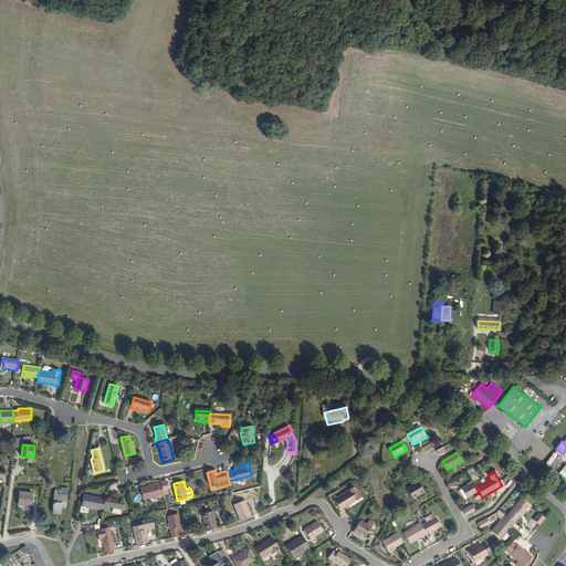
[(418,482),(415,484),(407,489),(412,499),(423,492),(418,482)]
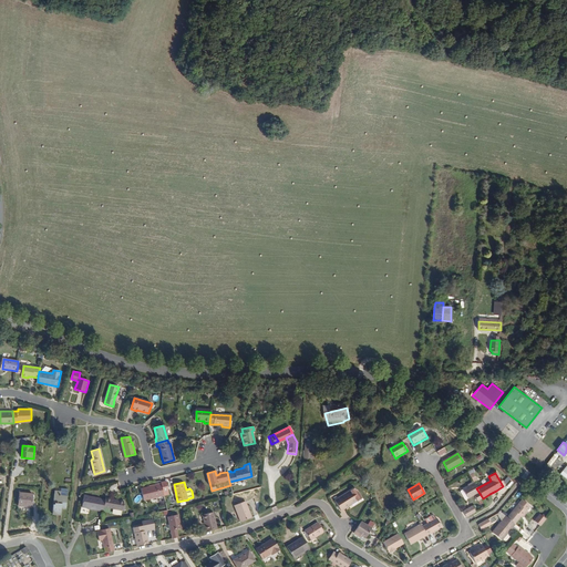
[(476,488),(473,483),(471,484),(472,486),(470,487),(461,492),(465,501),(474,495),(477,502),(483,498),(476,488)]
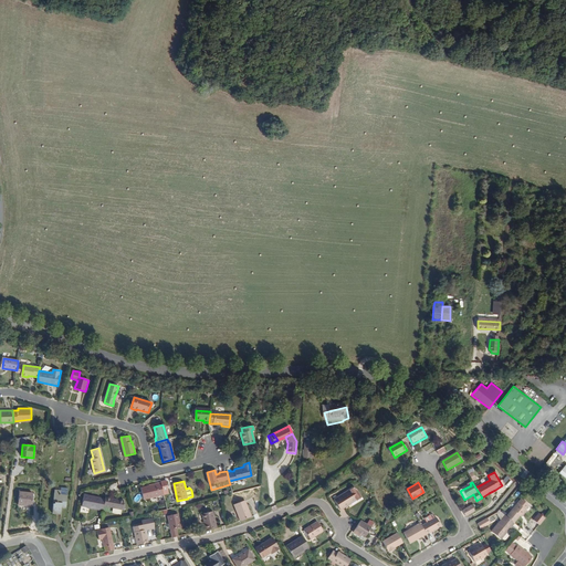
[(163,494),(160,483),(140,488),(144,499),(163,494)]
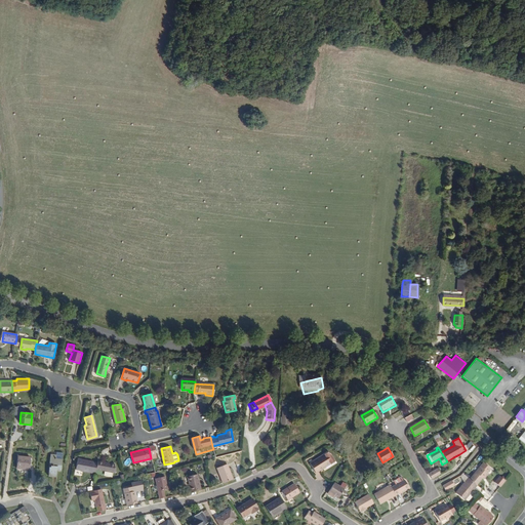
[(62,471),(64,452),(56,452),(56,455),(50,455),(50,462),(51,462),(50,468),(49,468),(49,476),(56,476),(57,472),(62,471)]
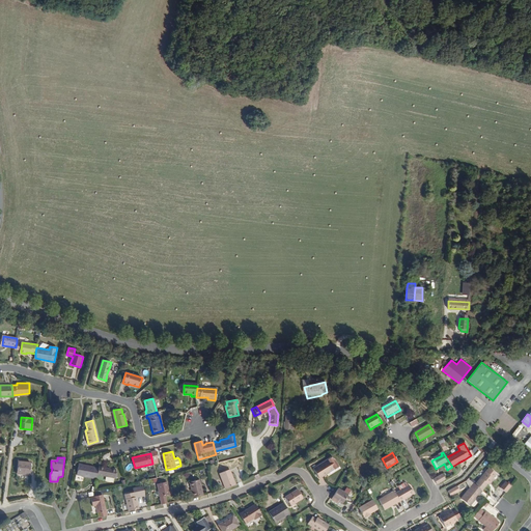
[(334,469),(335,470),(338,468),(335,462),(331,458),(313,470),(319,479),(328,474),(328,473),(334,469)]
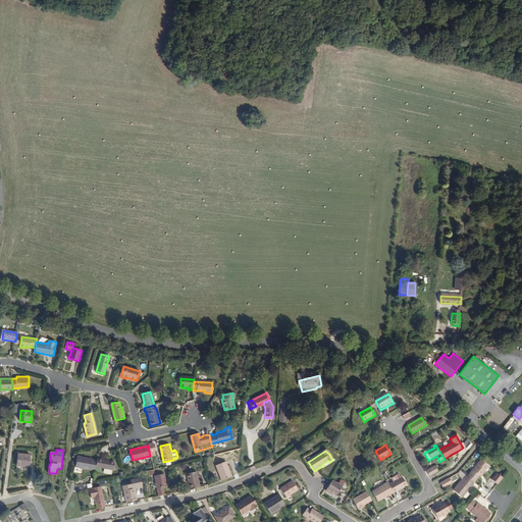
[(30,467),(32,456),(18,455),(17,467),(30,467)]
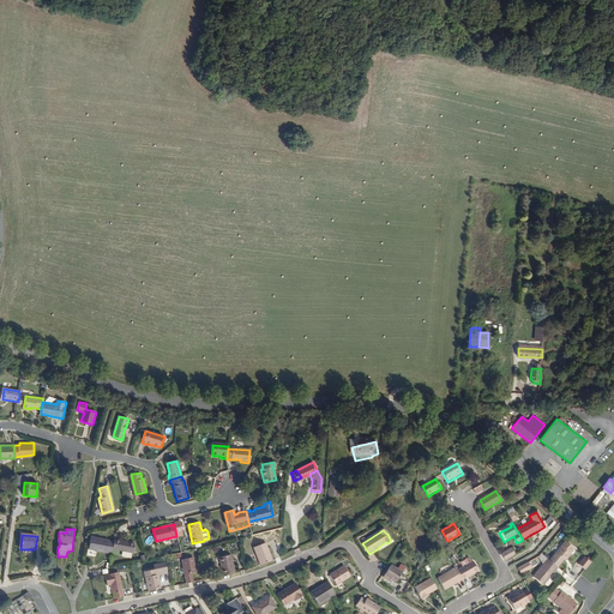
[(113,548),(114,542),(91,537),(90,549),(98,552),(112,555),(113,548)]
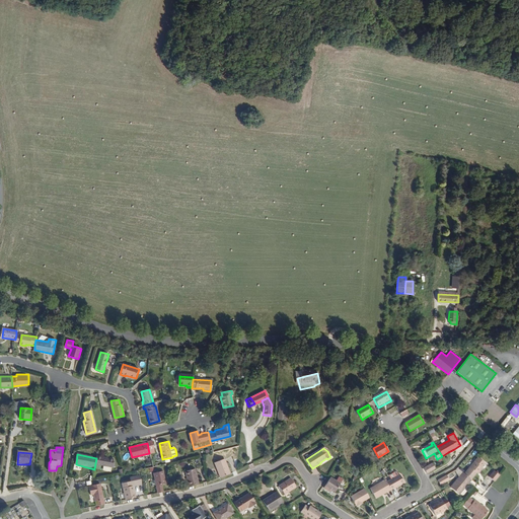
[(114,458),(96,455),(96,458),(95,463),(103,464),(102,468),(110,470),(114,458)]
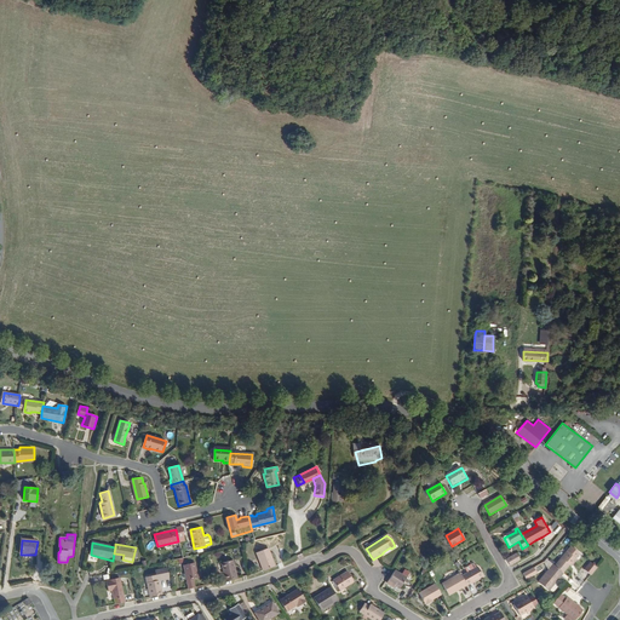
[(555,566),(563,573),(570,564),(572,566),(577,560),(575,558),(579,554),(570,546),(555,566)]
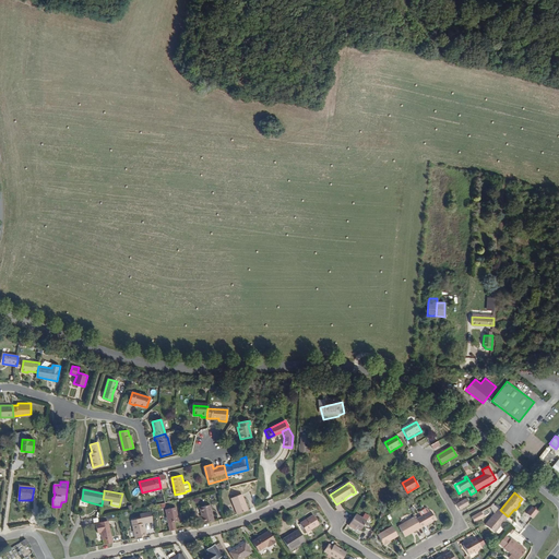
[(238,514),(249,510),(244,496),(234,499),(238,514)]
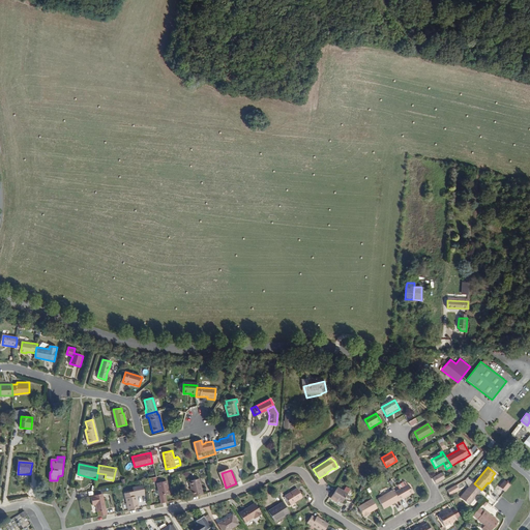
[(436,484),(441,480),(445,478),(442,473),(433,479),(436,484)]
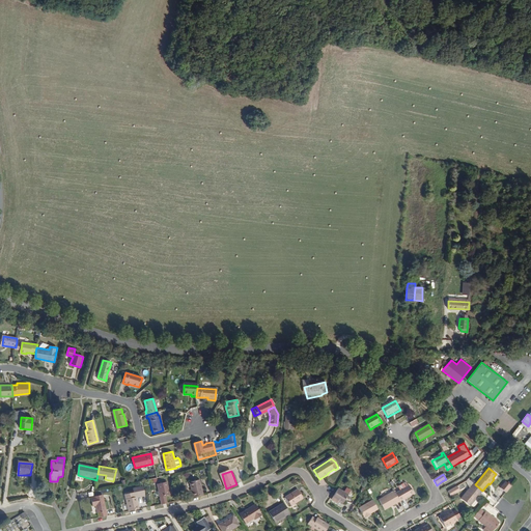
[(191,488),(193,497),(203,495),(200,479),(191,481),(192,488),(191,488)]
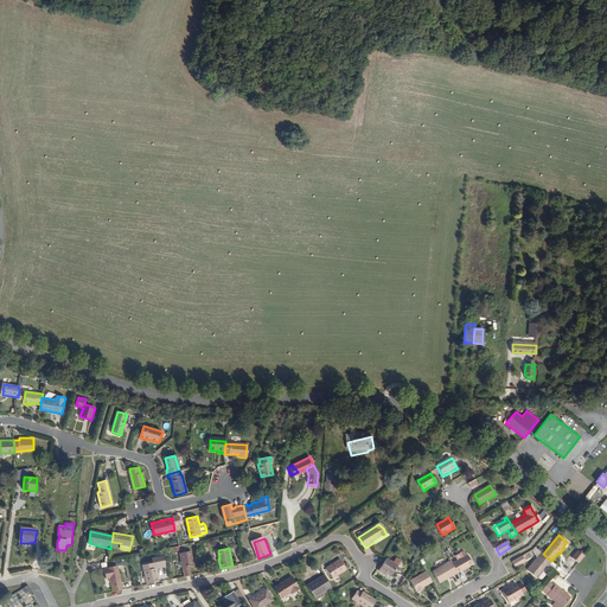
[(572,558),(577,563),(583,556),(577,550),(572,558)]
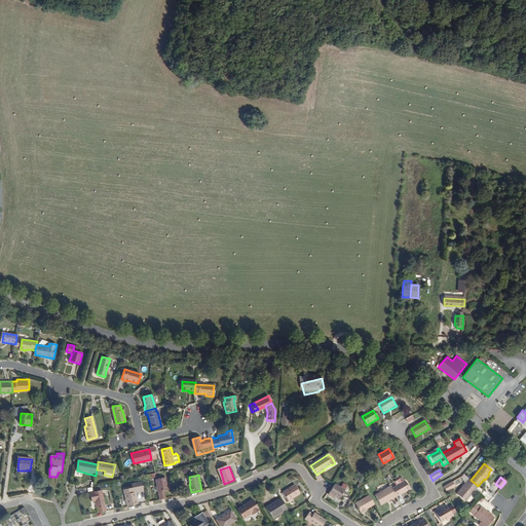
[(156,481),(160,499),(165,498),(164,491),(167,490),(165,478),(156,481)]
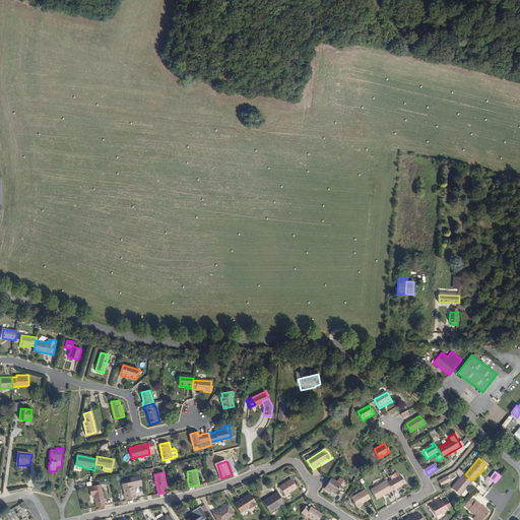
[(388,483),(392,491),(405,483),(401,475),(399,476),(398,473),(396,473),(390,476),(392,480),(388,483)]
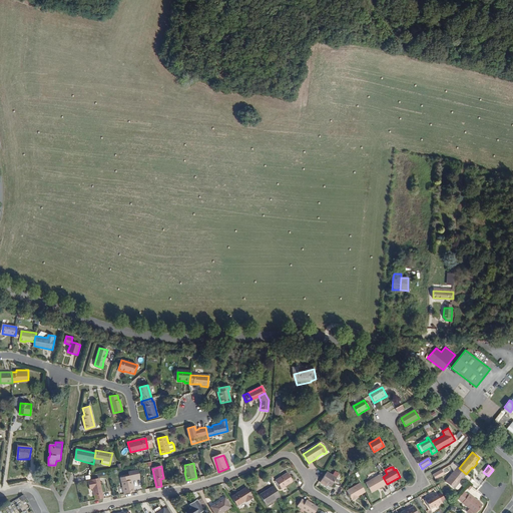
[(455,488),(466,474),(459,468),(457,467),(446,481),(455,488)]
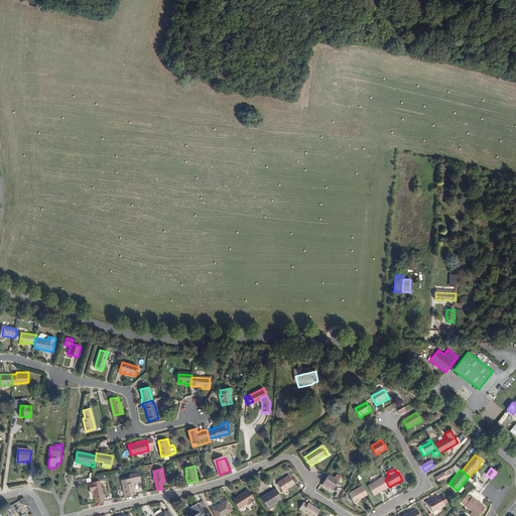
[(125,496),(135,494),(133,483),(141,482),(138,473),(129,475),(129,479),(121,481),(125,496)]
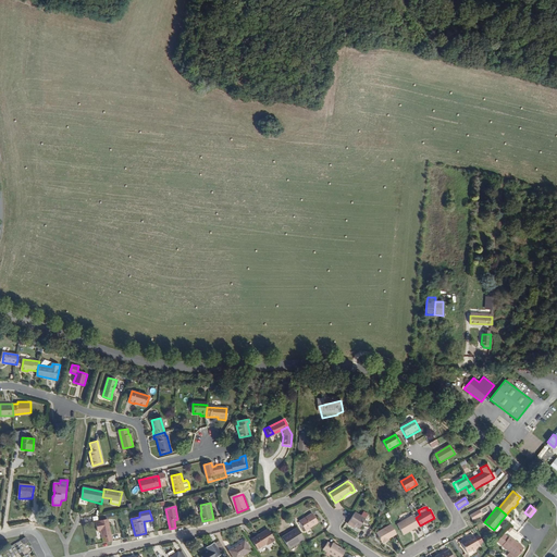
[(470,516),(472,520),(482,515),(479,510),(470,516)]
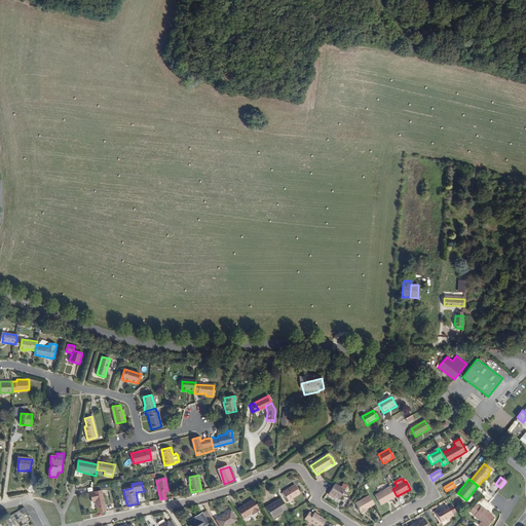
[(328,496),(331,498),(332,496),(334,498),(338,500),(347,487),(343,484),(340,488),(335,485),(328,496)]
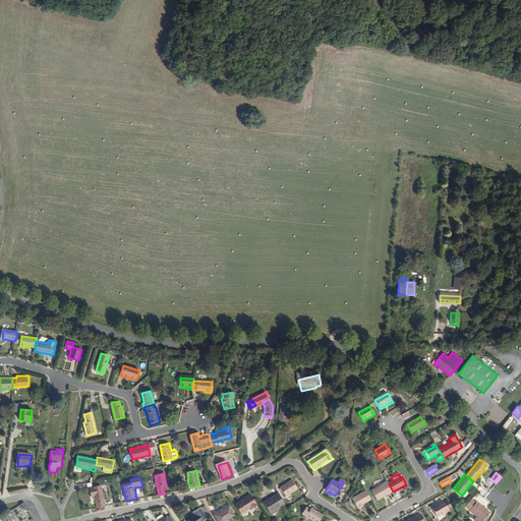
[(298,489),(292,480),(281,487),(286,497),(298,489)]
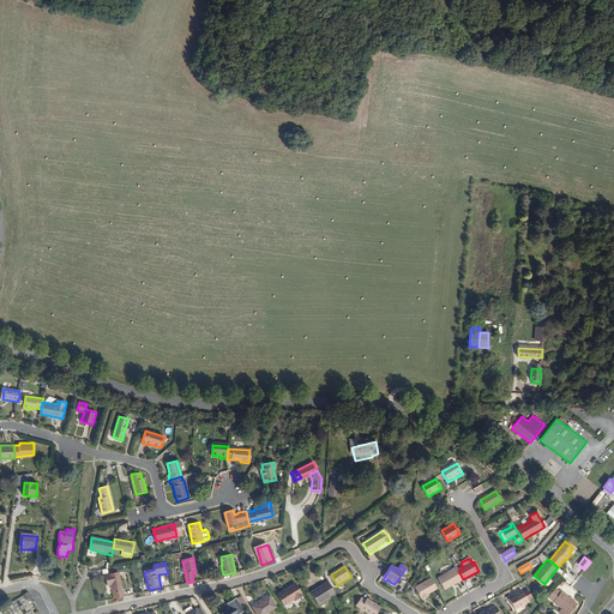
[(458,571),(456,567),(438,578),(445,590),(463,579),(458,571)]
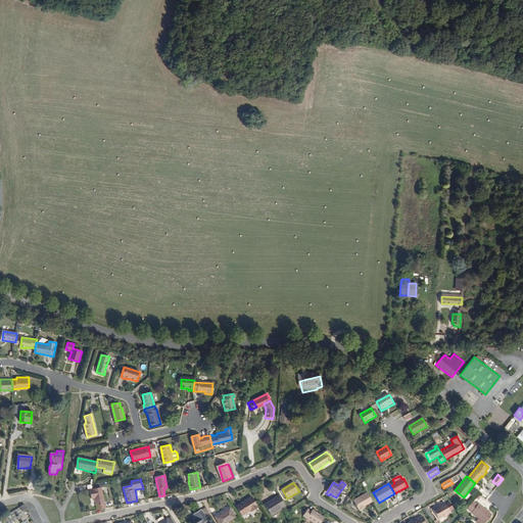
[(475,489),(486,497),(488,494),(478,486),(475,489)]
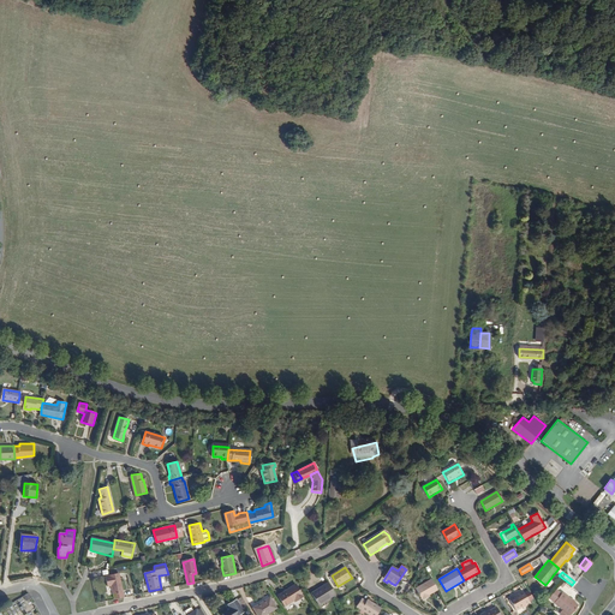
[(111,585),(113,598),(123,596),(118,573),(108,574),(108,575),(105,577),(107,585),(111,585)]
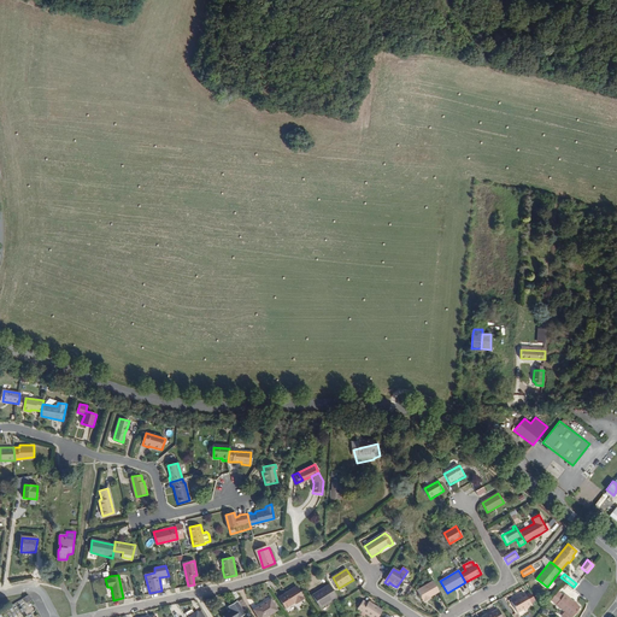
[(439,593),(433,582),(417,592),(423,601),(424,601),(425,603),(430,599),(430,598),(439,593)]
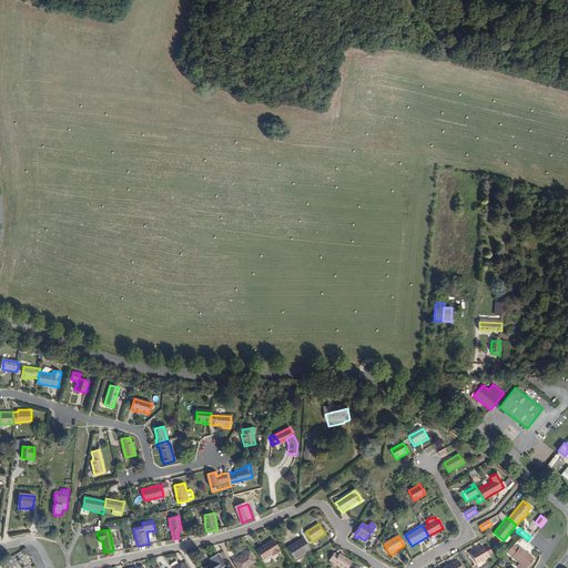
[(306,549),(300,538),(285,548),(292,559),(306,549)]
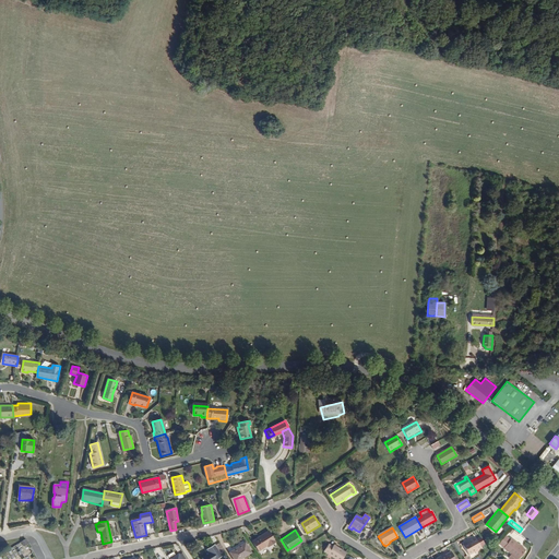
[(273,543),(265,533),(250,543),(256,552),(264,546),(265,547),(273,543)]
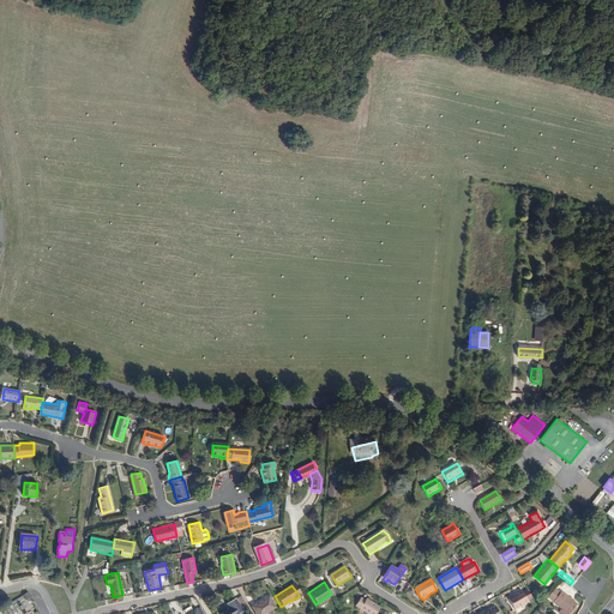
[(554,590),(547,599),(560,609),(558,613),(559,613),(569,613),(577,605),(560,593),(559,594),(554,590)]
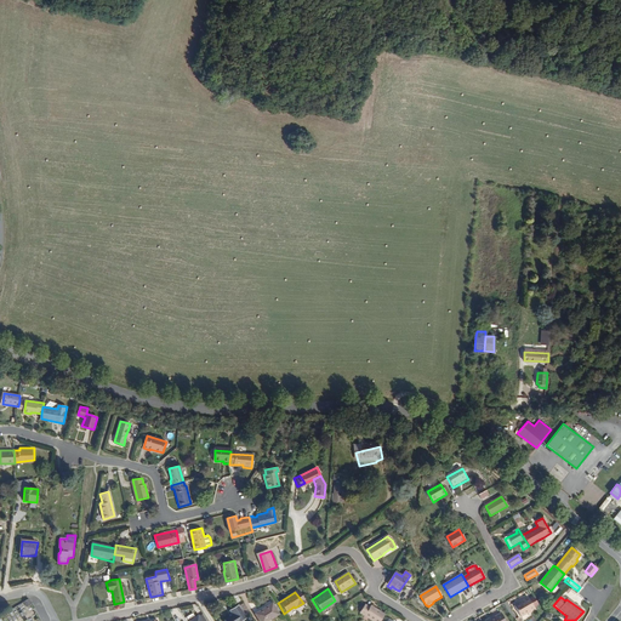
[(533,609),(528,598),(514,605),(520,616),(533,609)]
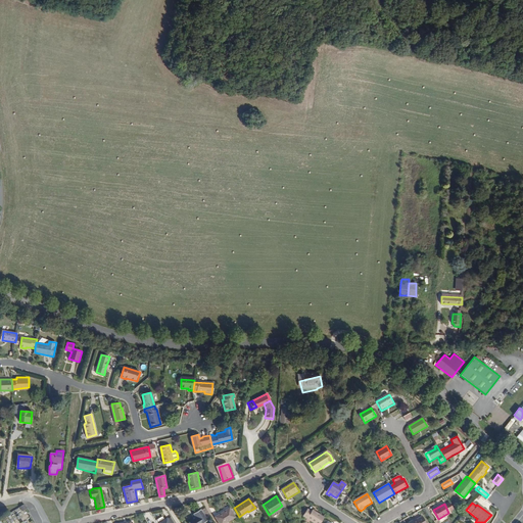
[(303,516),(316,522),(320,522),(324,517),(313,510),(313,511),(308,509),(303,516)]
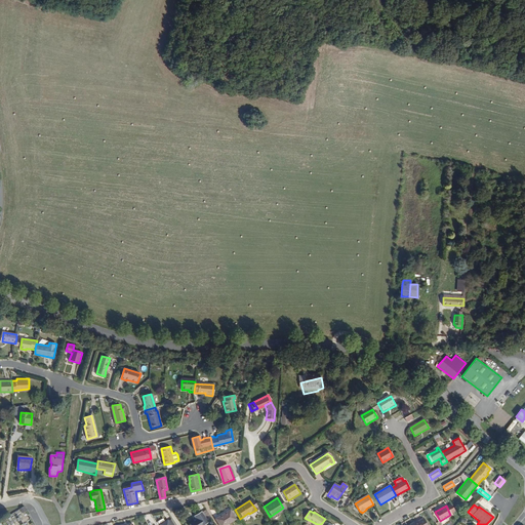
[(203,524),(209,521),(204,512),(200,514),(199,513),(193,517),(195,521),(189,524),(203,524)]
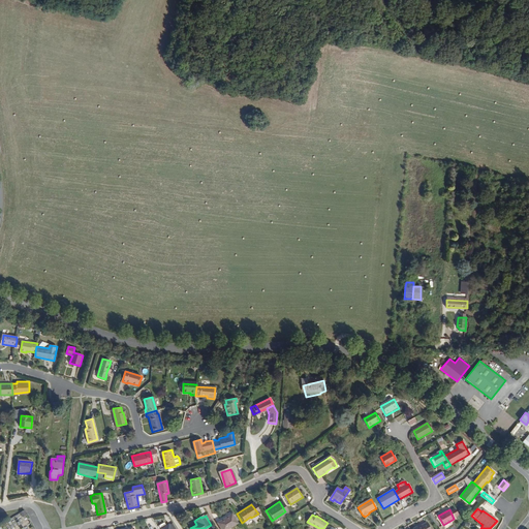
[(236,524),(229,516),(222,520),(222,521),(216,525),(218,528),(228,528),(236,524)]
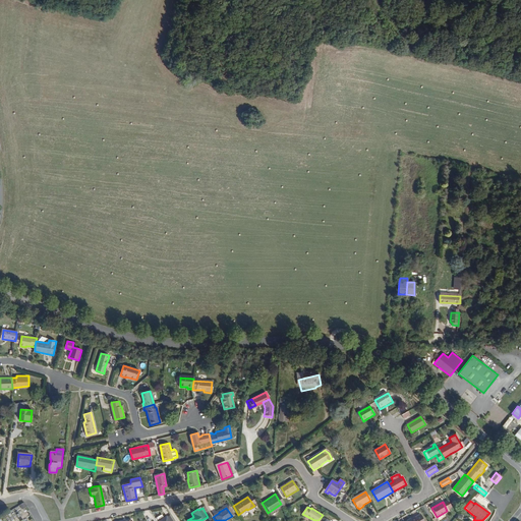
All buildings are outlined.
